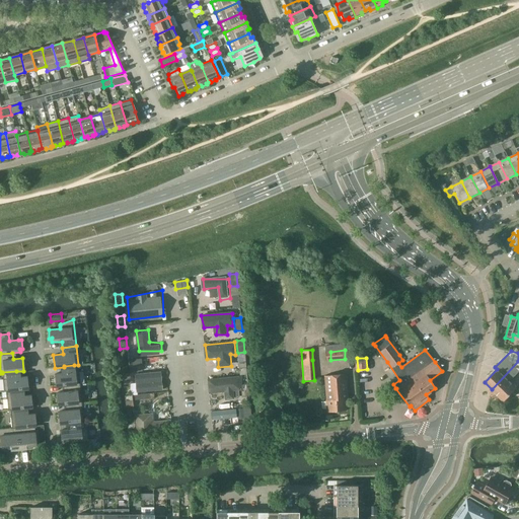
[(130,372),(142,370),(141,359),(129,360),(130,372)]
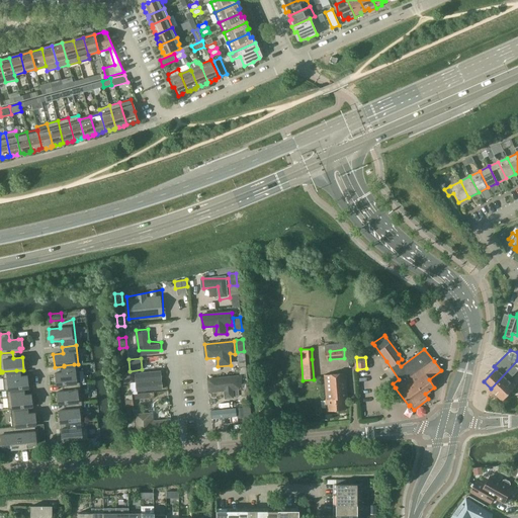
[(493,390),(490,393),(495,398),(498,395),(503,401),(505,399),(515,387),(508,380),(517,370),(517,360),(491,389),(493,390)]
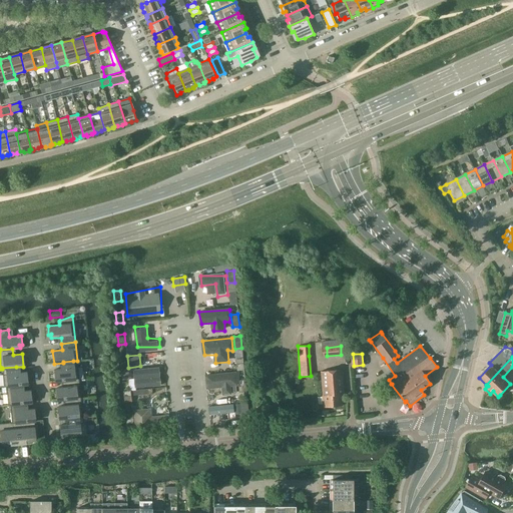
[(243,370),(242,358),(235,359),(236,370),(236,371),(243,370)]
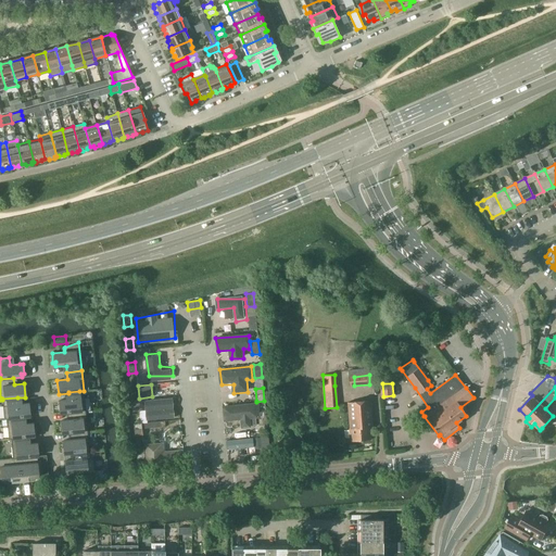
[(68,392),(68,393),(70,400),(59,401),(61,414),(71,413),(86,411),(84,391),(79,391),(68,392)]
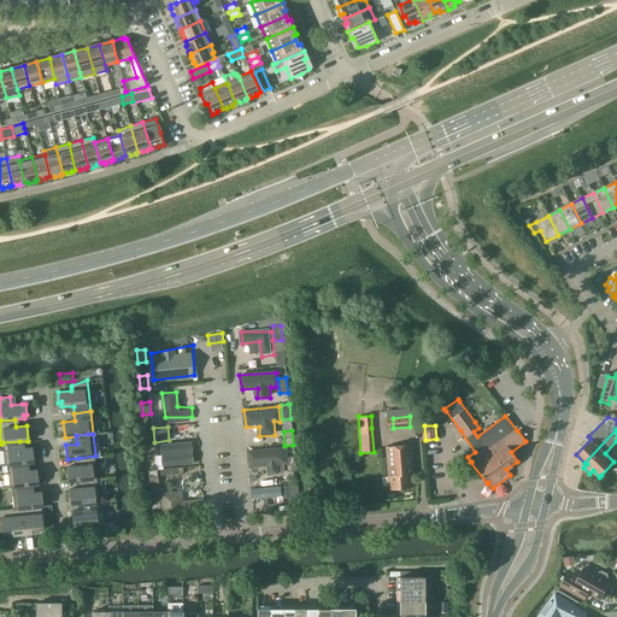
[(19,441),(3,442),(3,444),(5,465),(7,465),(24,463),(24,464),(33,463),(31,448),(21,450),(19,441)]
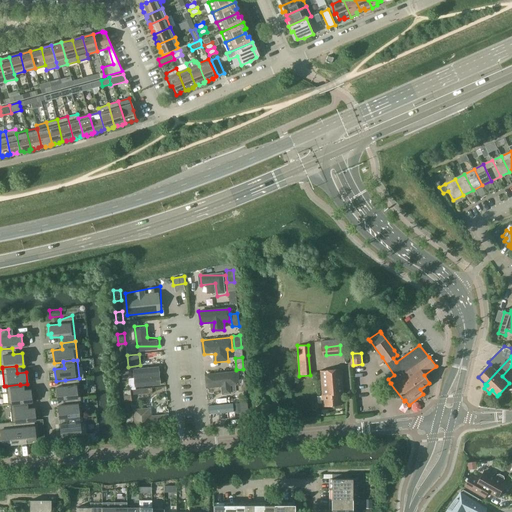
[(134,369),(136,386),(161,384),(160,367),(134,369)]
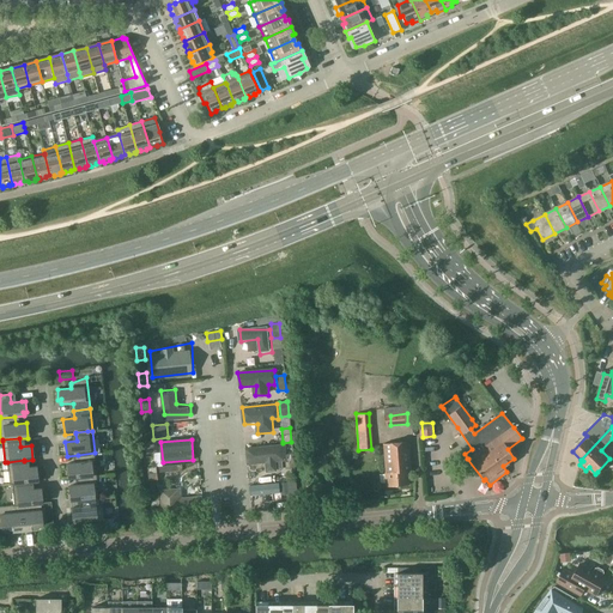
[(155,453),(153,441),(145,442),(146,454),(155,453)]
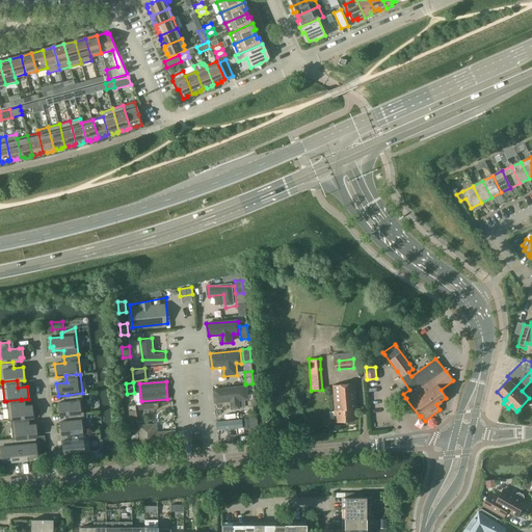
[(354,383),(333,386),(335,410),(334,410),(335,423),(354,421),(353,409),(356,409),(354,383)]
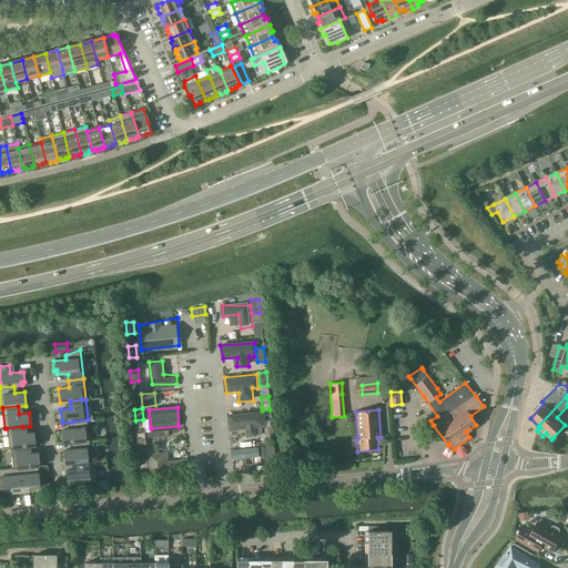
[(257,428),(263,428),(261,413),(229,417),(229,432),(249,430),(249,440),(256,438),(257,428)]
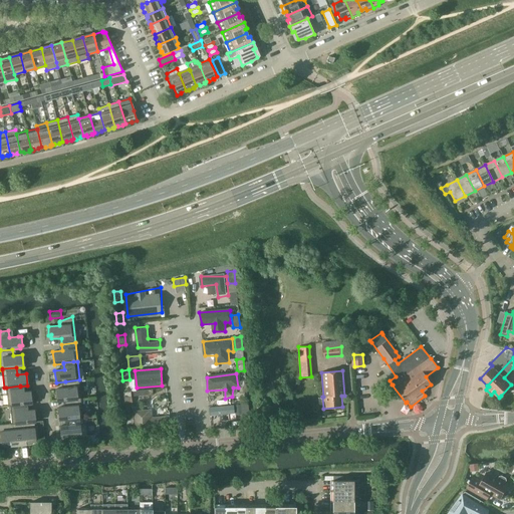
[(65,381),(66,388),(56,389),(57,402),(67,401),(67,400),(81,399),(79,379),(65,381)]
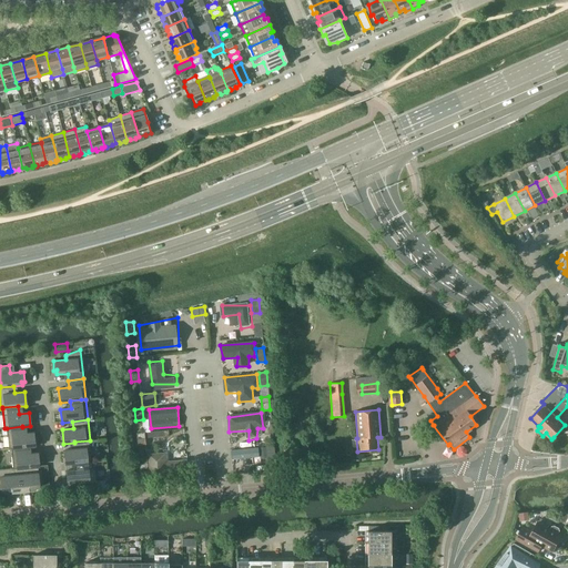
[(272,434),(273,434),(271,421),(263,422),(264,435),(272,434)]
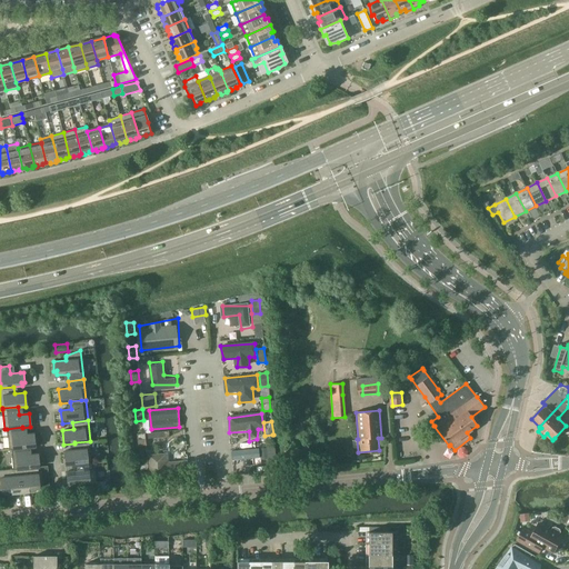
[(9,450),(11,449),(27,448),(35,447),(33,433),(23,435),(22,428),(22,427),(7,429),(9,450)]
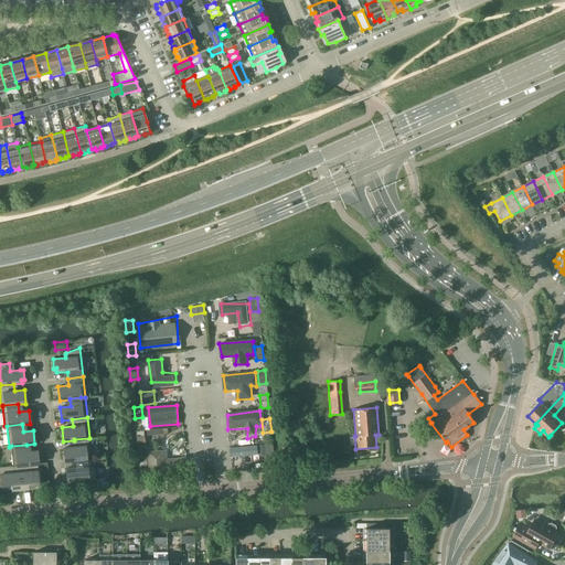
[(184,465),(185,428),(149,432),(151,468),(184,465)]
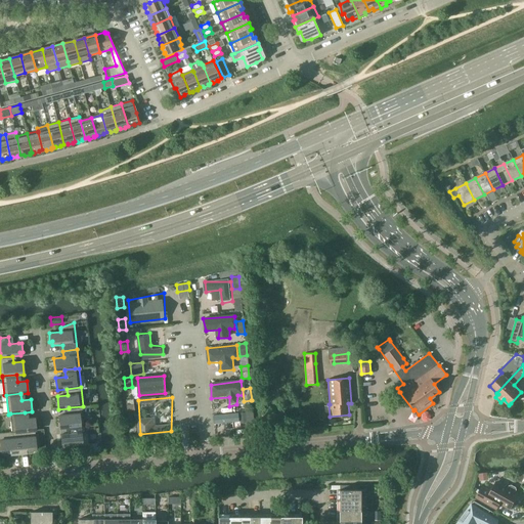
[(133,399),(126,399),(127,410),(134,409),(133,399)]
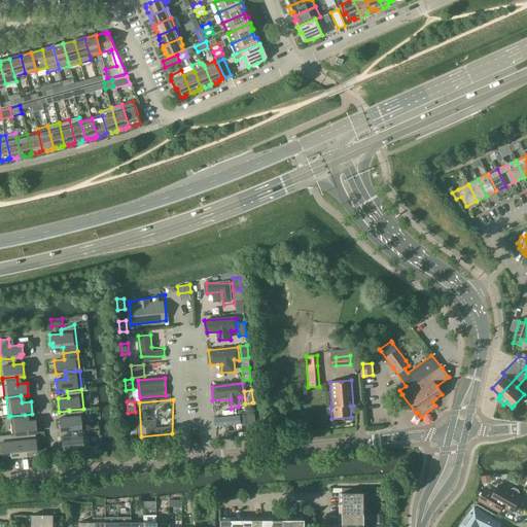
[(85,427),(83,409),(69,410),(69,411),(69,417),(60,418),(61,430),(71,429),(85,427)]
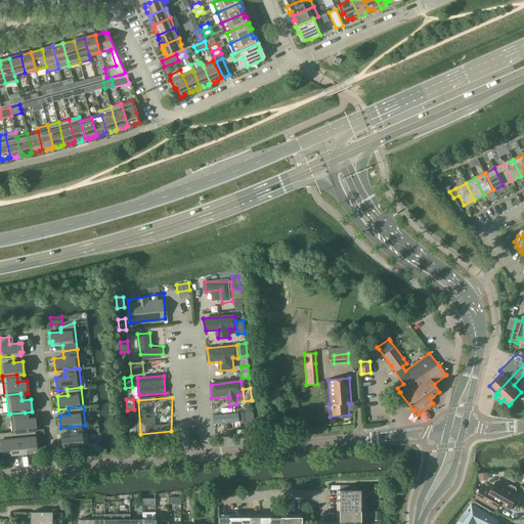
[(254,423),(253,410),(252,410),(245,411),(247,424),(254,423)]
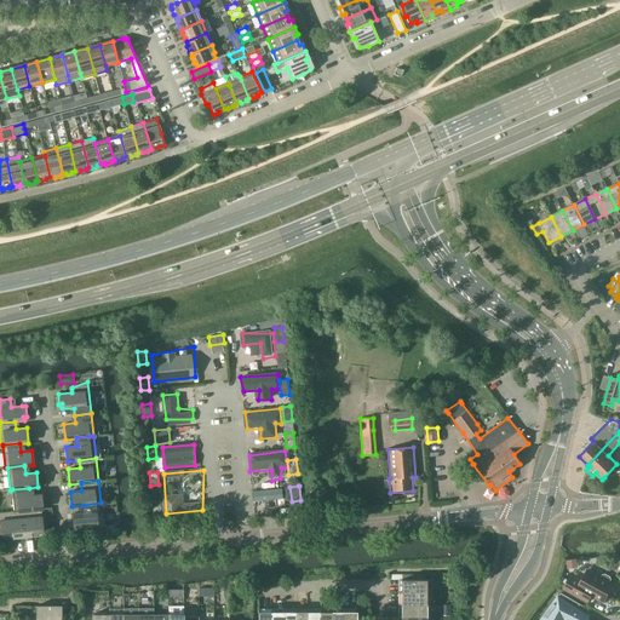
[(12,489),(15,511),(15,512),(19,511),(40,509),(40,510),(42,510),(41,494),(29,495),(29,488),(12,489)]
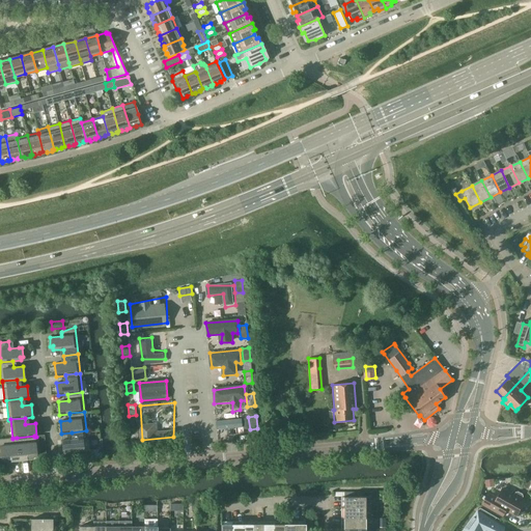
[(219,424),(221,440),(243,436),(242,423),(234,424),(219,424)]
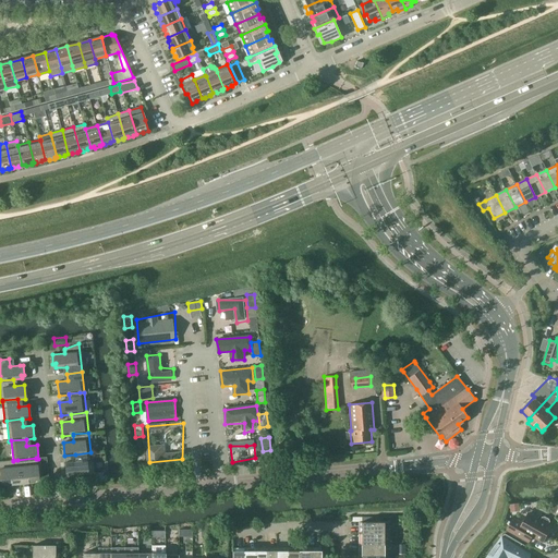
[(144,449),(136,449),(137,461),(145,460),(144,449)]
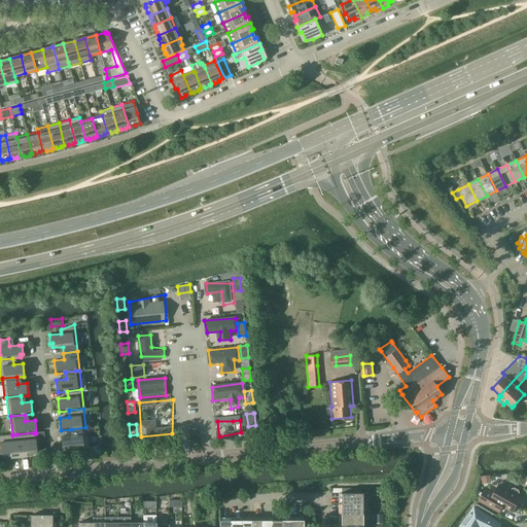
[(81,435),(85,435),(85,427),(71,429),(71,435),(62,436),(63,450),(82,448),(81,435)]
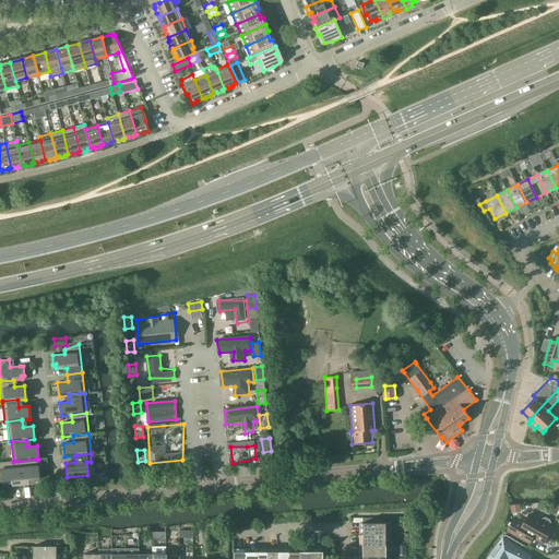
[(18,461),(20,484),(33,483),(33,480),(38,480),(36,460),(36,459),(18,461)]
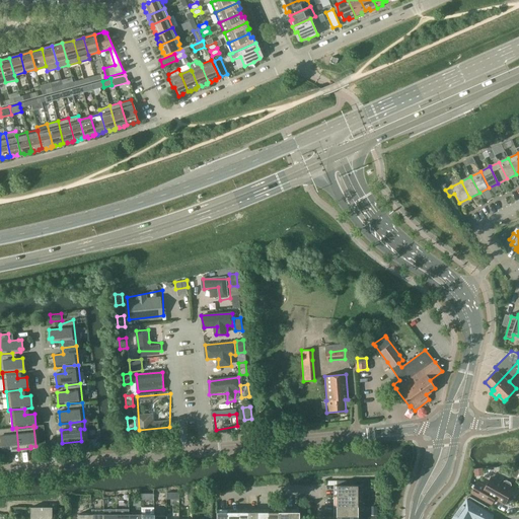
[(12,429),(12,428),(0,429),(0,440),(1,449),(6,449),(7,451),(18,449),(16,428),(12,429)]
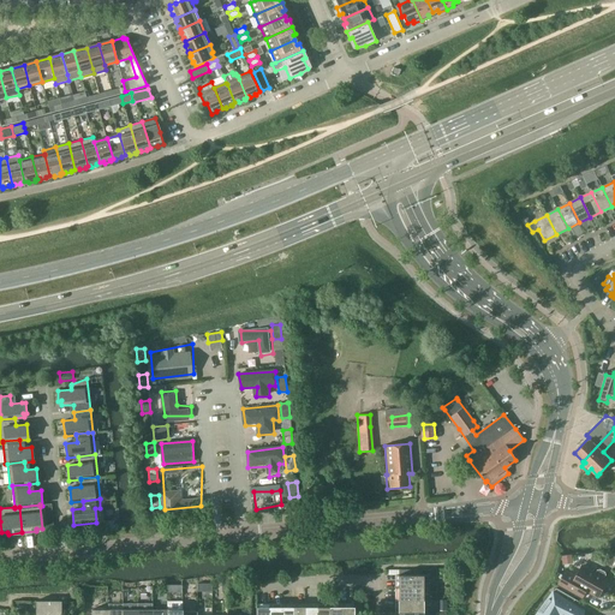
[(584,591),(586,590),(598,597),(608,579),(604,578),(605,574),(605,572),(601,569),(598,571),(597,573),(583,566),(577,577),(567,571),(559,584),(583,597),(580,595),(583,590),(584,591)]
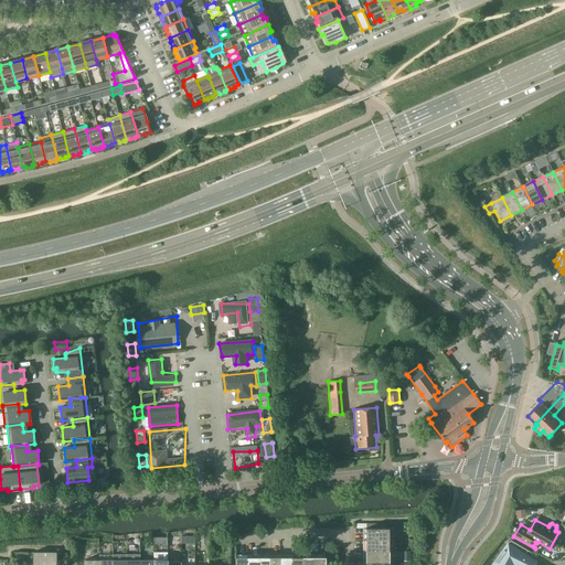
[(365,529),(365,540),(387,540),(394,540),(394,529),(387,529),(387,528),(365,529)]
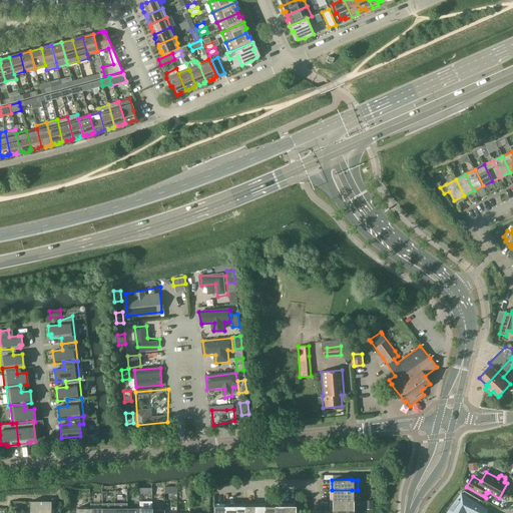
[(332,490),(332,500),(353,500),(352,490),(332,490)]
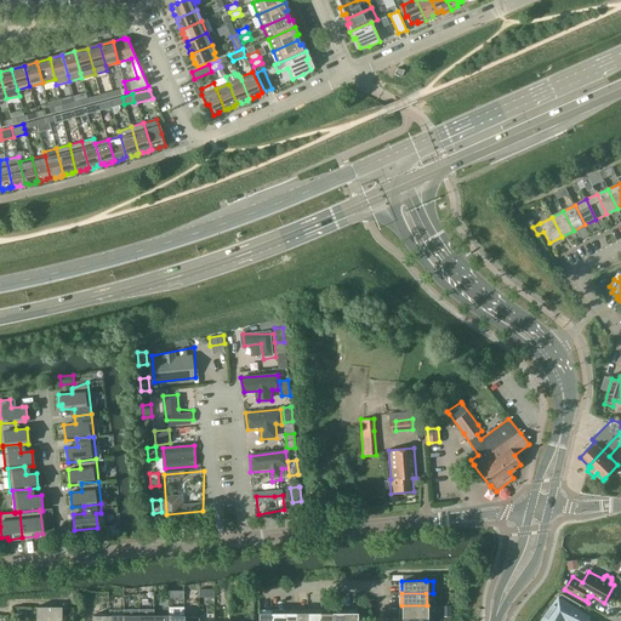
[(588,620),(591,619),(577,611),(581,605),(585,608),(585,607),(562,593),(541,620),(567,620),(568,620),(588,620)]
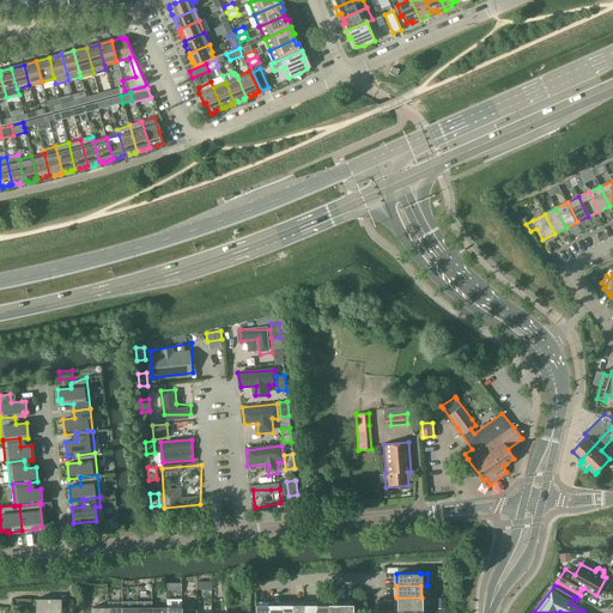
[(422,608),(422,598),(396,598),(396,610),(422,608)]
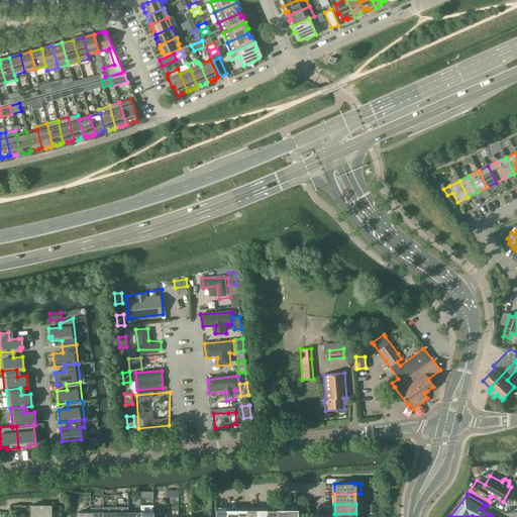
[(29,516),(50,516),(50,506),(29,506),(29,516)]
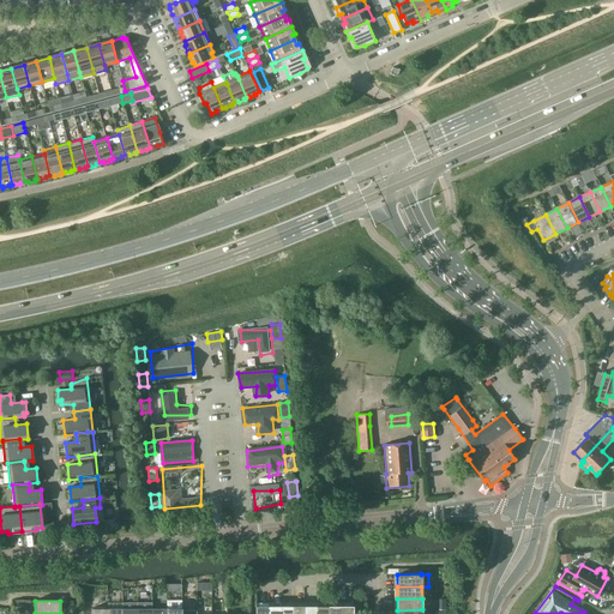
[(122,602),(122,608),(122,613),(137,613),(137,608),(137,602),(122,602)]
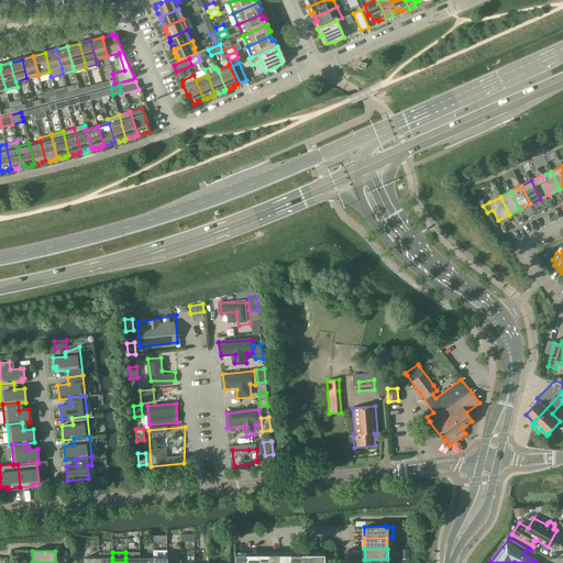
[(125,552),(125,558),(125,562),(139,562),(140,558),(140,552),(125,552)]
